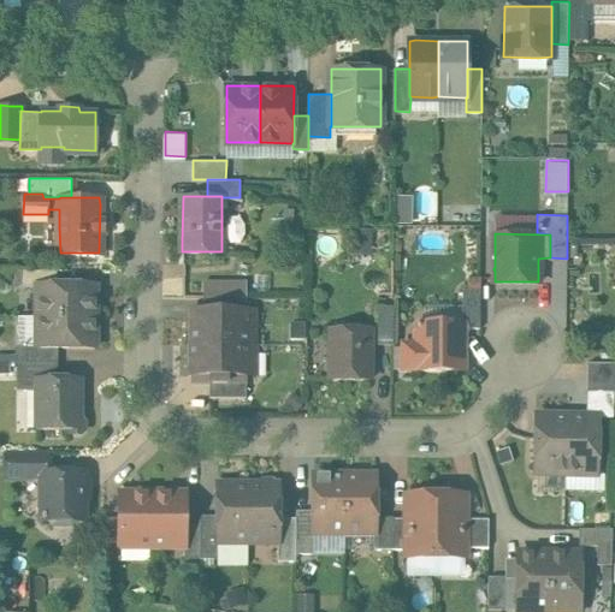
[(57,269),(28,269),(23,269),(23,284),(37,285),(37,284),(57,284),(57,269)]
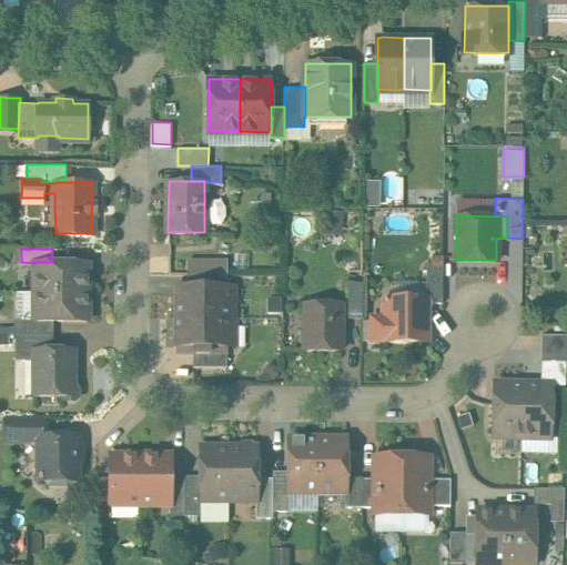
[(228,258),(188,258),(188,259),(188,272),(228,272),(228,258)]
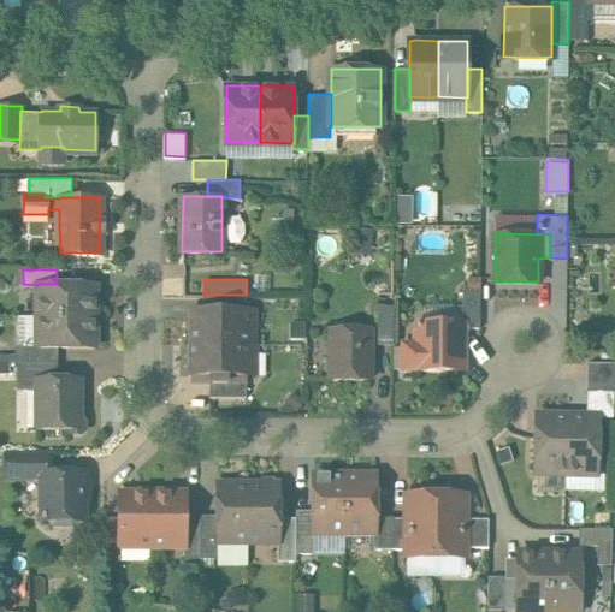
[(37,284),(37,306),(37,307),(37,315),(95,315),(95,284),(37,284)]
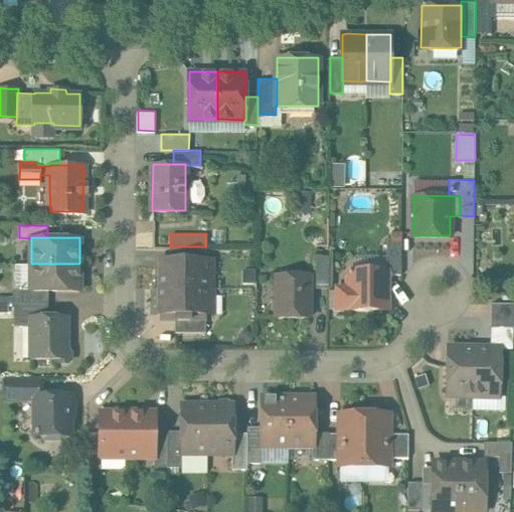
[(387,240),(386,246),(386,247),(386,269),(387,269),(387,274),(401,274),(401,243),(401,241),(387,240)]
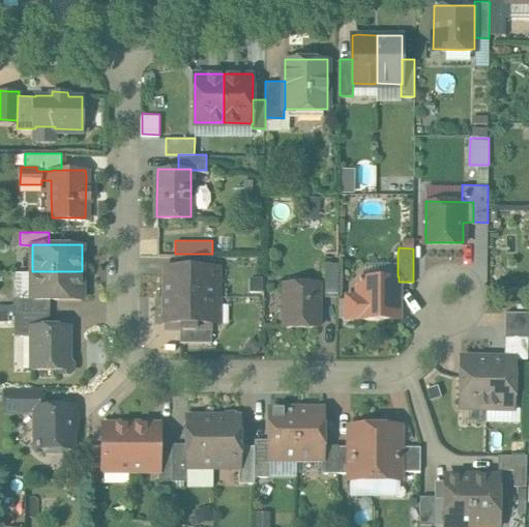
[(212,255),(188,255),(187,255),(175,255),(175,266),(210,266),(212,266),(212,255)]
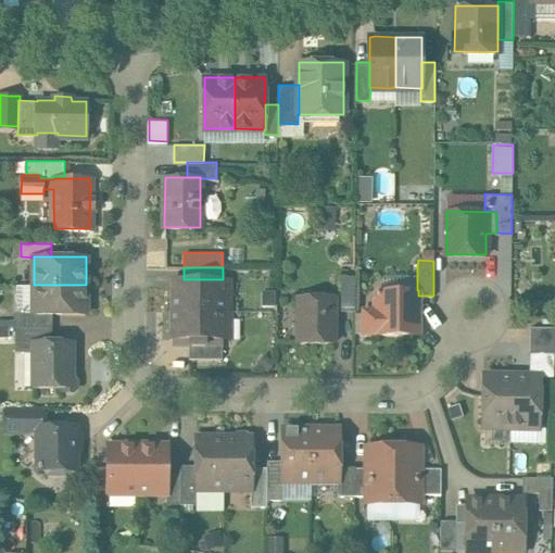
[(340,276),(340,288),(340,310),(355,310),(355,278),(355,276),(340,276)]
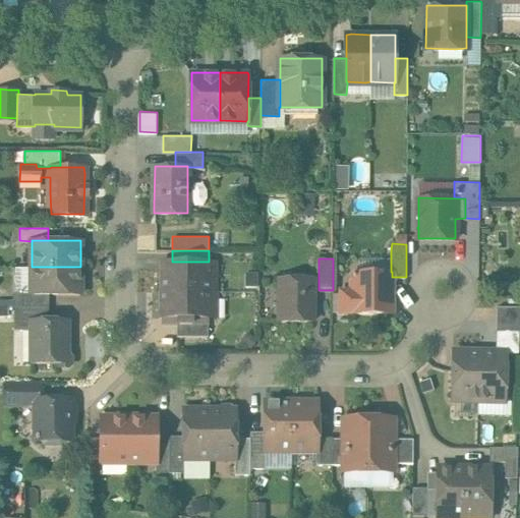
[(210,263),(200,262),(199,262),(162,262),(162,290),(204,290),(210,290),(210,263)]
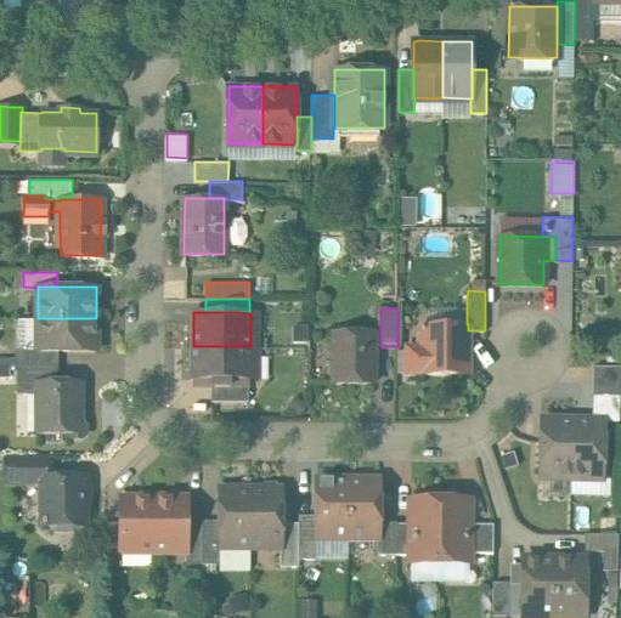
[(20,318),(18,319),(18,349),(23,349),(38,349),(38,321),(38,318),(20,318)]
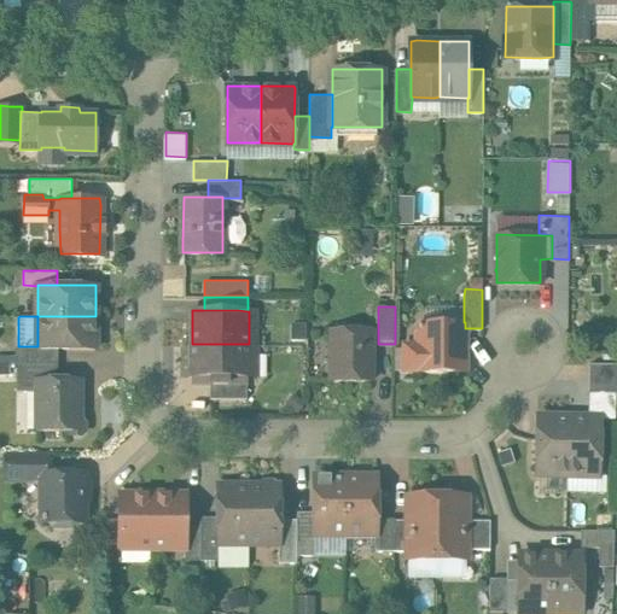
[(95,316),(62,316),(60,316),(38,316),(38,348),(89,348),(95,348),(95,316)]
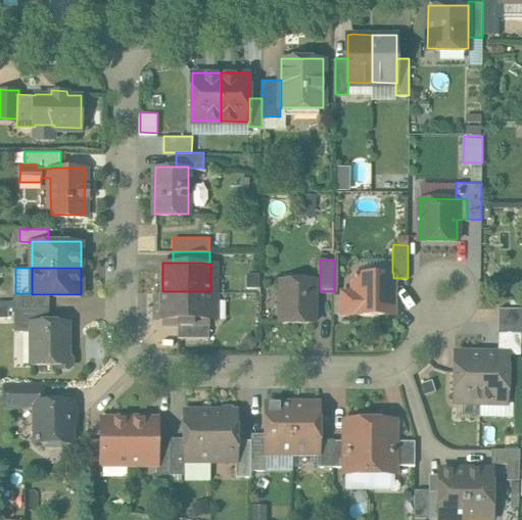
[(393,313),(393,309),(393,274),(356,273),(356,279),(351,284),(351,291),(351,292),(356,295),(356,313),(393,313)]
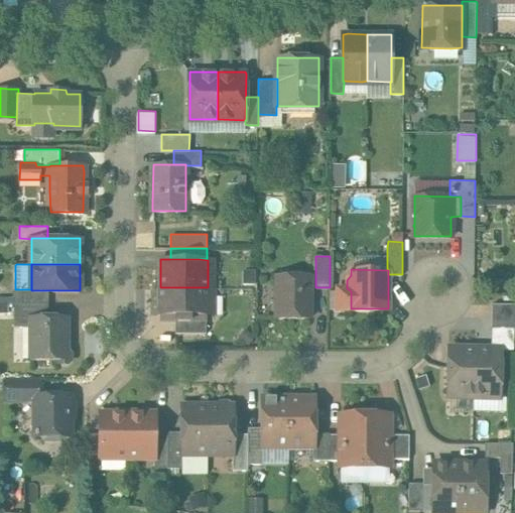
[(310,316),(310,287),(310,286),(310,276),(277,275),(276,316),(277,316),(310,316)]
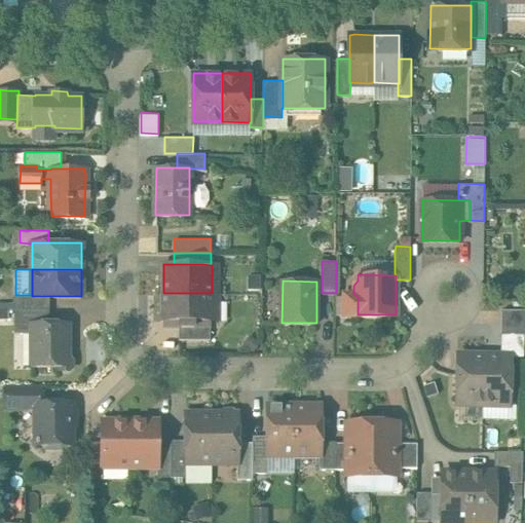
[(163,293),(163,307),(163,319),(172,319),(172,326),(211,326),(211,320),(212,319),(212,302),(212,293),(163,293)]
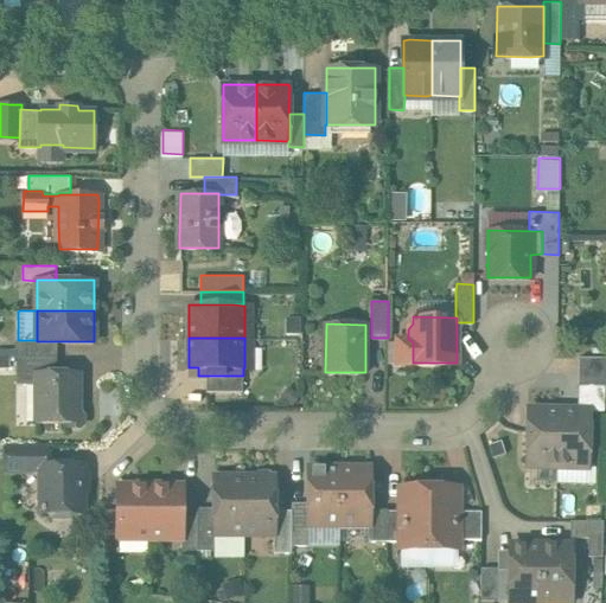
[(57,341),(48,341),(37,341),(37,340),(17,340),(17,354),(57,355),(57,341)]
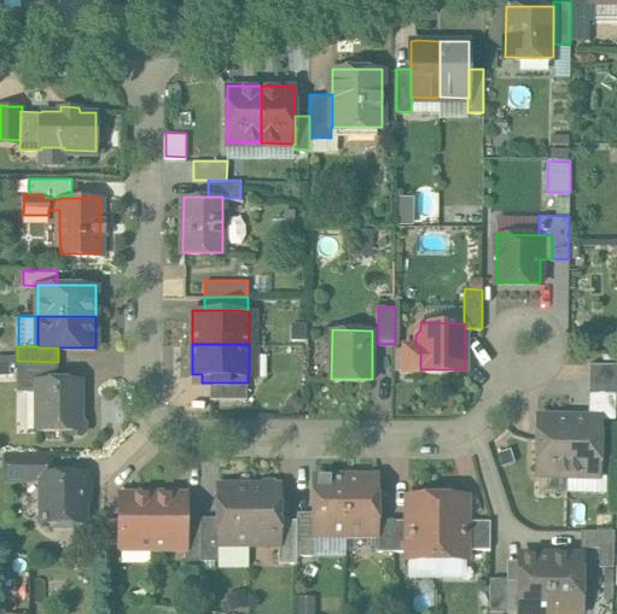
[(58,362),(34,362),(17,362),(17,390),(35,390),(38,390),(38,379),(58,379),(58,362)]
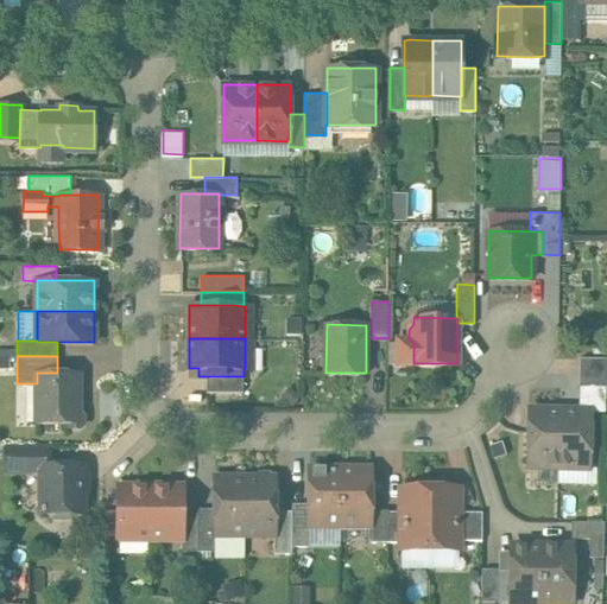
[(580,370),(605,370),(606,370),(606,356),(586,356),(580,357),(580,370)]
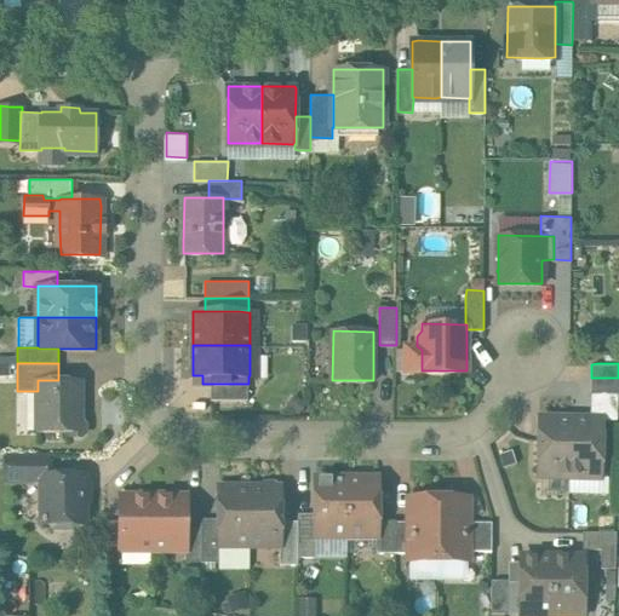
[(618,379),(591,379),(591,391),(591,392),(618,392),(618,379)]
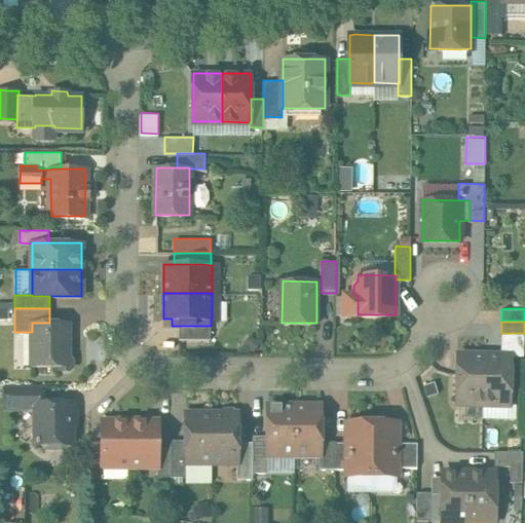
[(32,365),(48,366),(49,366),(60,366),(63,370),(68,369),(72,366),(72,361),(68,357),(68,323),(35,323),(32,323),(32,365)]
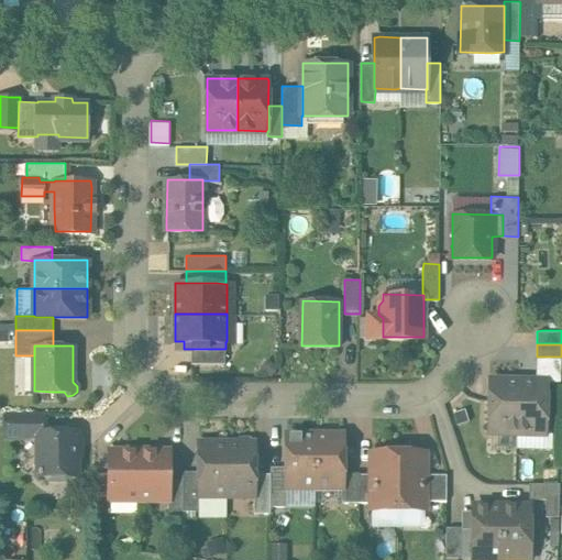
[(224,362),(226,353),(226,349),(224,349),(191,349),(191,360),(191,362),(224,362)]
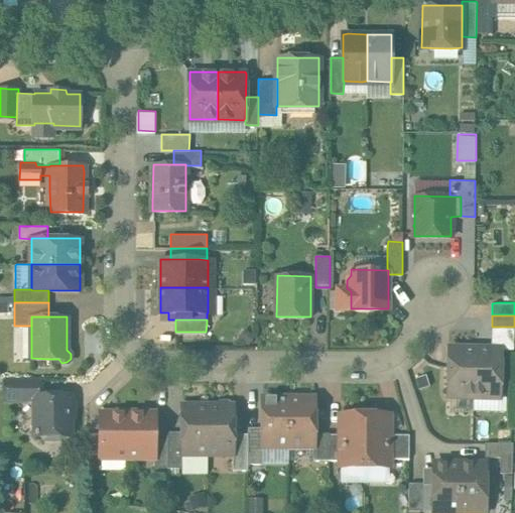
[(474,395),(475,376),(475,347),(449,347),(447,394),(474,395)]
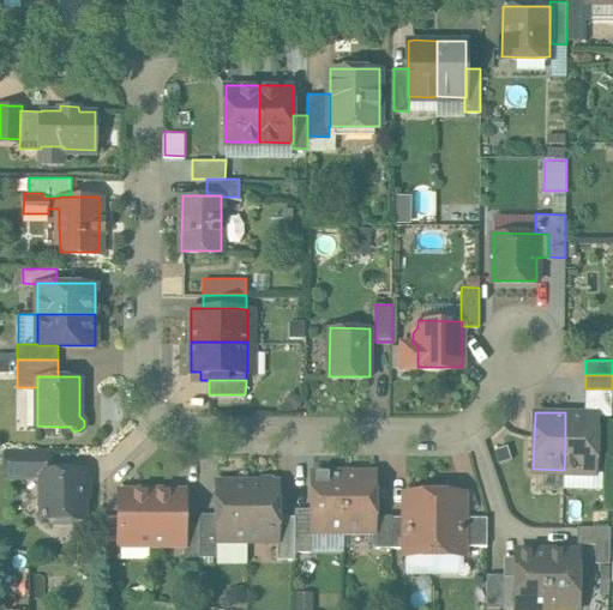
[(595,471),(596,422),(596,414),(566,412),(564,470),(595,471)]
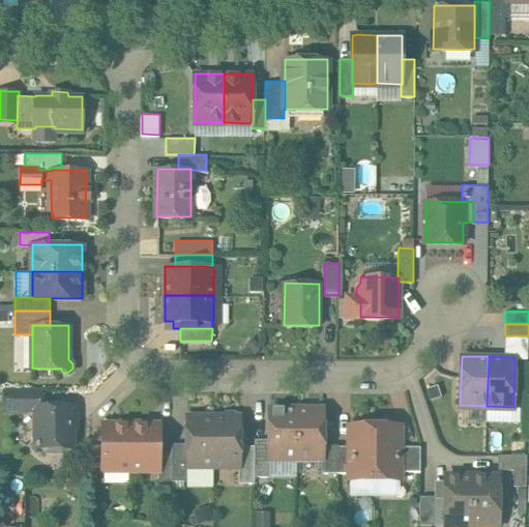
[(5,411),(24,411),(25,411),(36,411),(36,406),(42,406),(42,389),(11,389),(5,389),(5,411)]
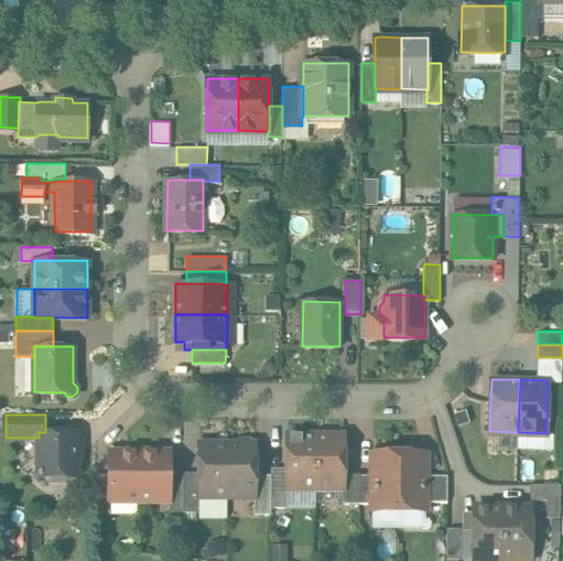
[(78,432),(58,432),(39,432),(39,475),(44,475),(50,481),(63,481),(66,481),(73,475),(78,475),(78,432)]
